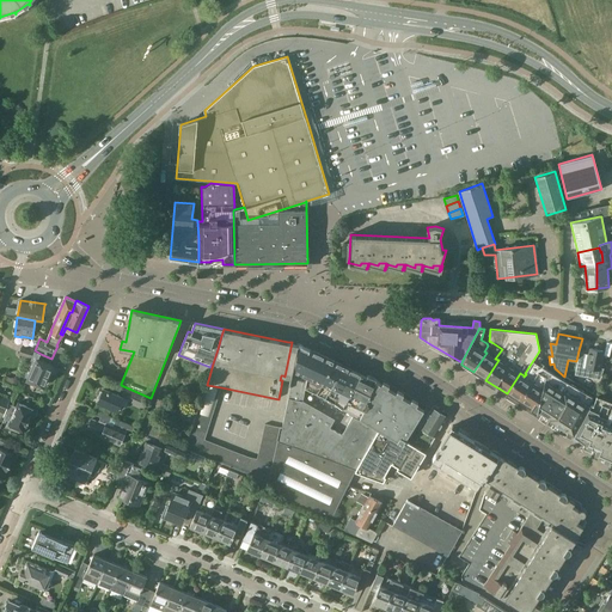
[(487,353),(473,372),(485,380),(499,360),(495,359),(502,349),(491,342),(489,347),(488,346),(484,352),(487,353)]
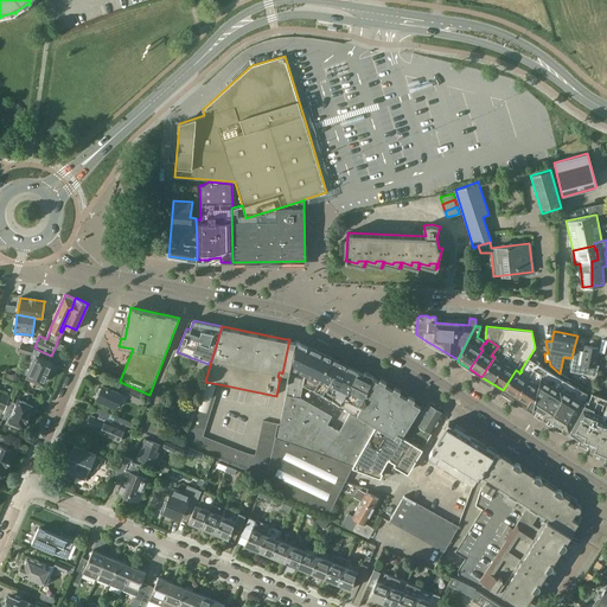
[(291,368),(305,375),(327,385),(324,395),(332,401),(339,406),(340,407),(358,370),(357,370),(338,362),(324,355),(315,351),(298,342),(296,342),(291,368)]
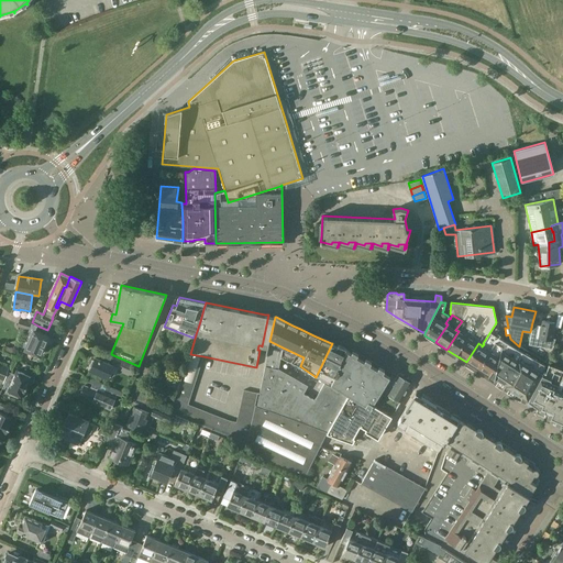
[(26,334),(32,322),(20,318),(18,326),(20,327),(19,331),(26,334)]
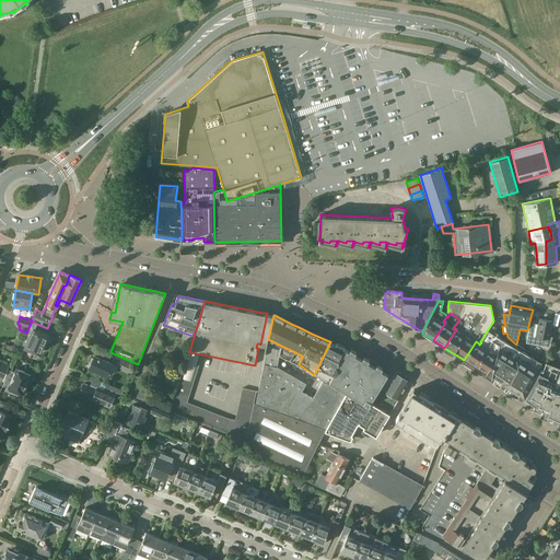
[(59,319),(53,316),(47,328),(55,331),(59,319)]
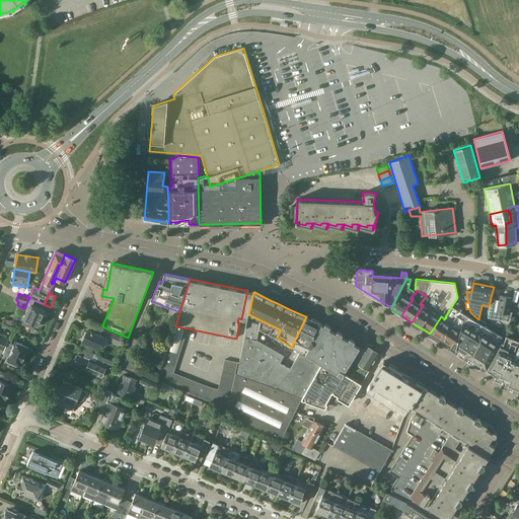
[(492,299),(488,317),(496,319),(497,318),(506,320),(507,314),(508,315),(508,313),(512,298),(509,297),(508,296),(505,295),(503,296),(501,295),(500,300),(492,299)]
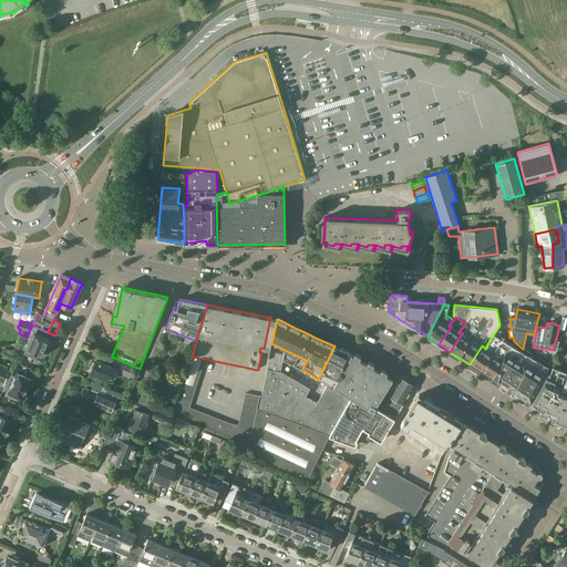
[(27,337),(28,337),(22,349),(26,350),(26,351),(40,358),(40,357),(43,356),(45,351),(44,348),(49,338),(35,332),(38,328),(32,325),(27,337)]
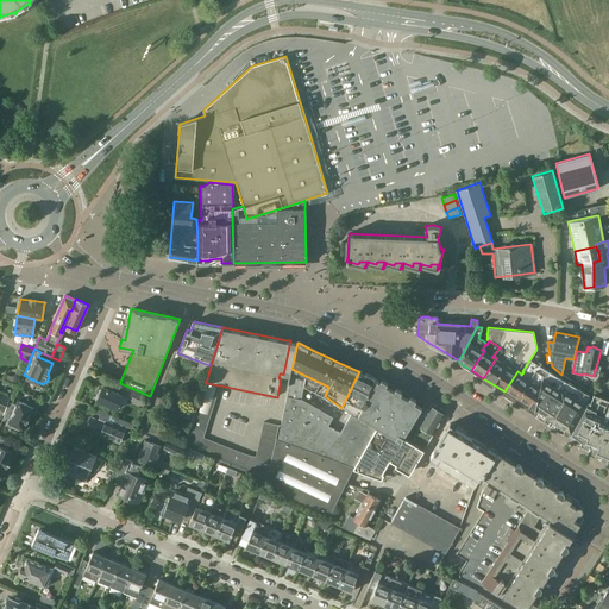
[(538,353),(535,351),(522,371),(523,372),(521,375),(521,374),(518,371),(504,391),(515,399),(538,363),(537,363),(540,357),(537,355),(538,353)]
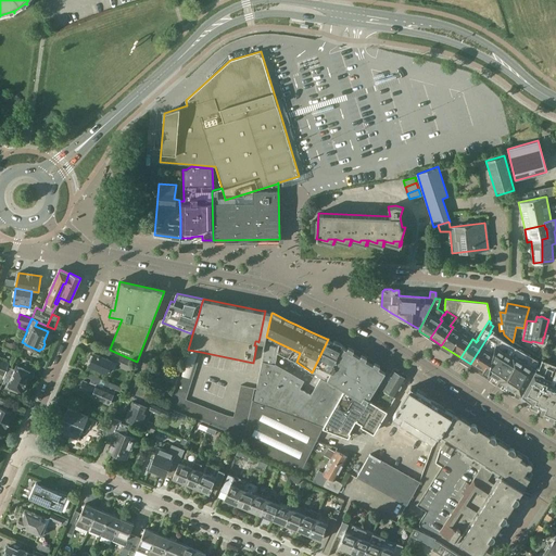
[(491,331),(470,364),(488,375),(508,342),(491,331)]
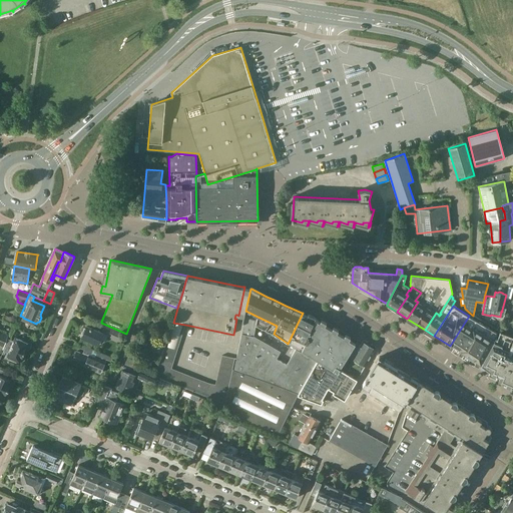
[(233,370),(224,411),(278,436),(279,436),(292,407),(297,398),(298,394),(318,361),(302,352),(296,349),(287,365),(277,359),(251,345),(253,337),(258,317),(245,311),(241,334),(234,370),(233,370)]
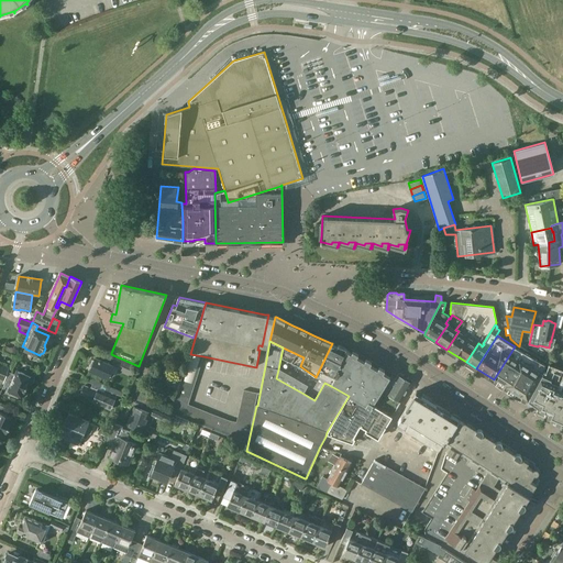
[(332,343),(316,377),(318,378),(326,382),(324,383),(331,386),(346,350),(345,350),(346,348),(339,344),(338,346),(333,344),(332,343)]
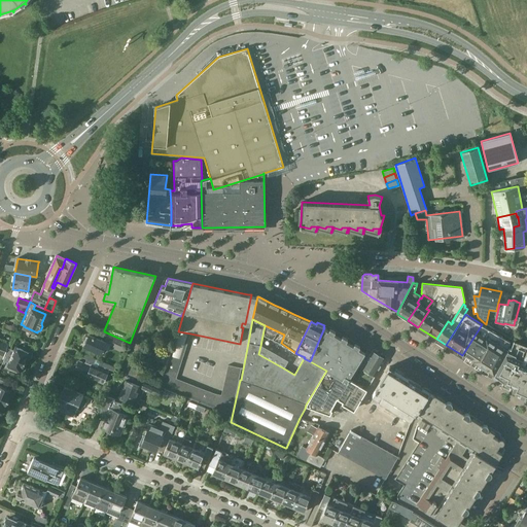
[(502,337),(482,324),(462,355),(482,369),(502,337)]
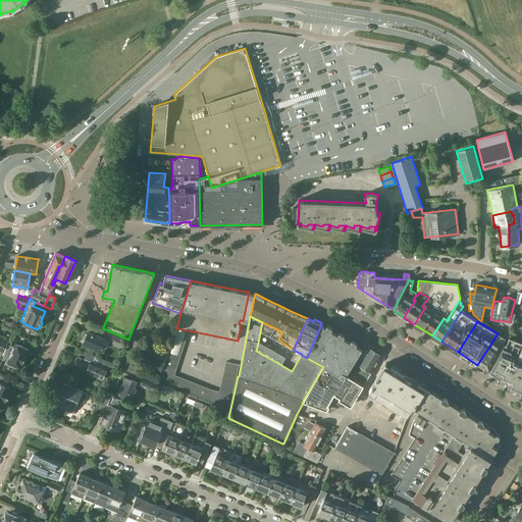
[(321,324),(307,358),(323,367),(344,378),(346,375),(350,369),(361,350),(355,346),(357,343),(352,340),(350,343),(344,337),(345,335),(340,332),(338,334),(331,330),(332,328),(327,324),(326,327),(324,326),(323,325),(321,324)]
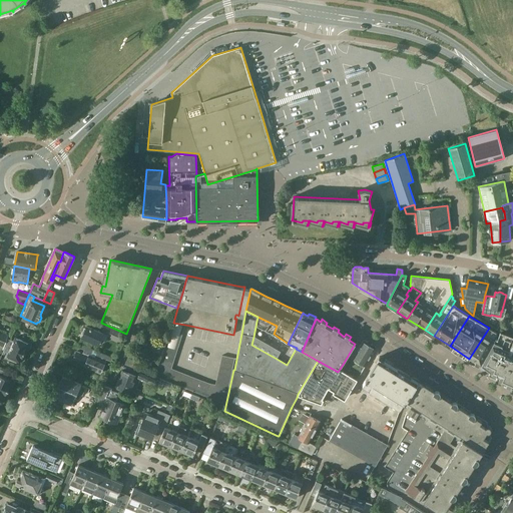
[(155,376),(155,377),(157,377),(219,402),(224,404),(233,369),(232,369),(234,358),(222,356),(215,385),(209,384),(171,369),(185,325),(173,323),(172,323),(167,337),(162,354),(155,376)]
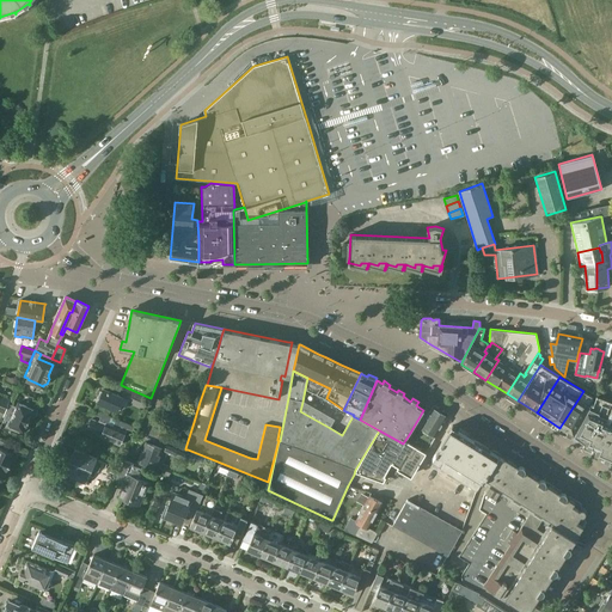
[(123,397),(105,389),(99,403),(117,411),(123,397)]
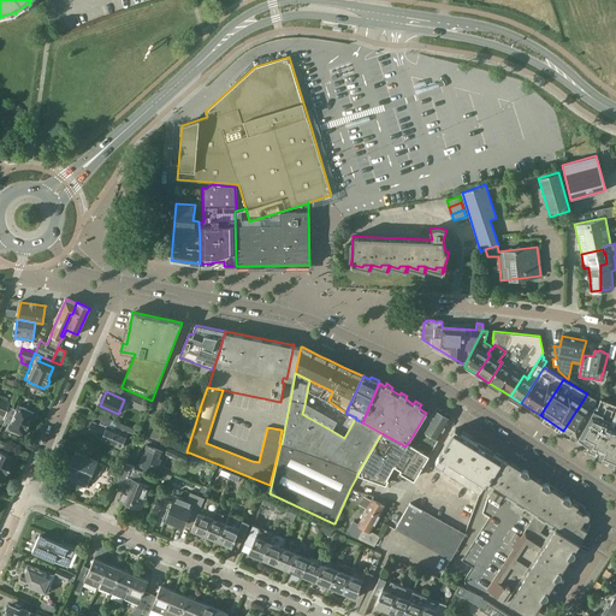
[(597,400),(587,394),(563,431),(578,439),(578,437),(596,408),(594,408),(597,400)]
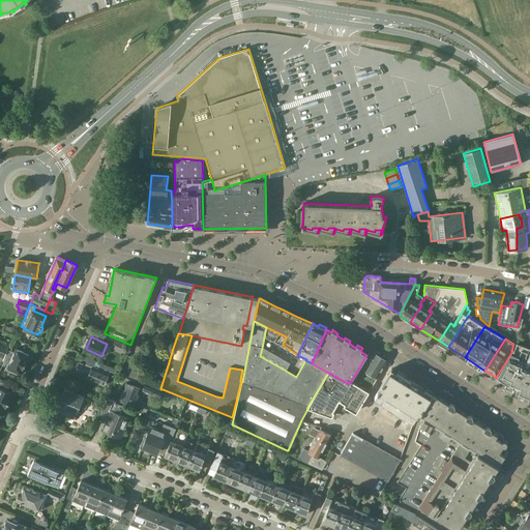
[(115,341),(112,347),(123,352),(126,345),(115,341)]
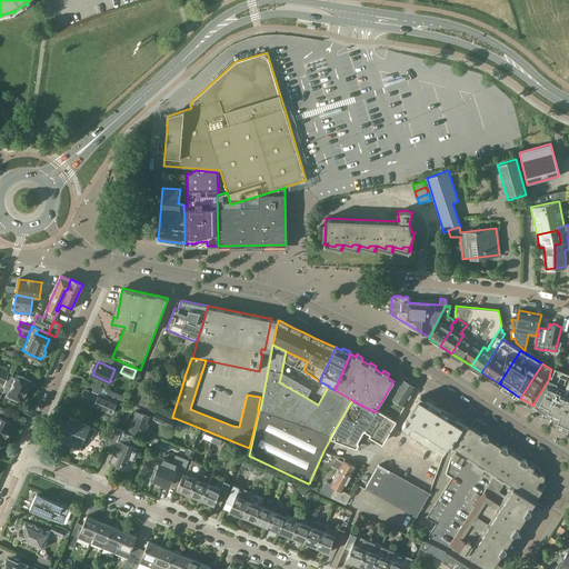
[(533,403),(533,406),(539,410),(542,412),(541,416),(550,420),(552,417),(555,418),(568,375),(568,373),(553,369),(551,378),(550,377),(533,403)]
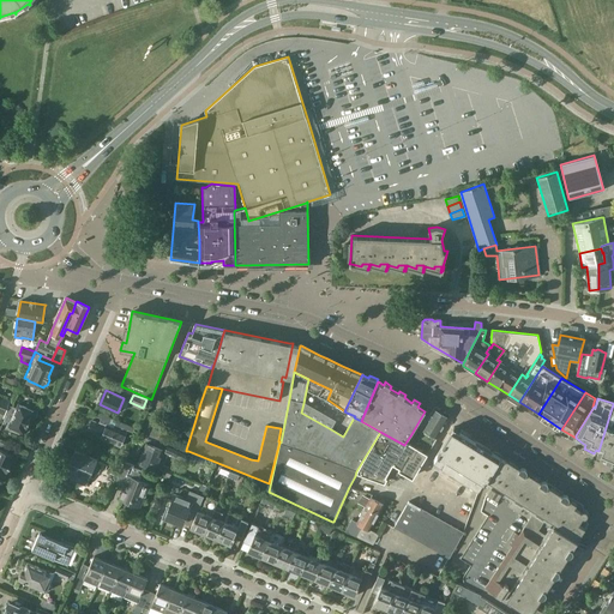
[(180,409),(178,417),(194,423),(200,403),(192,401),(188,411),(180,409)]
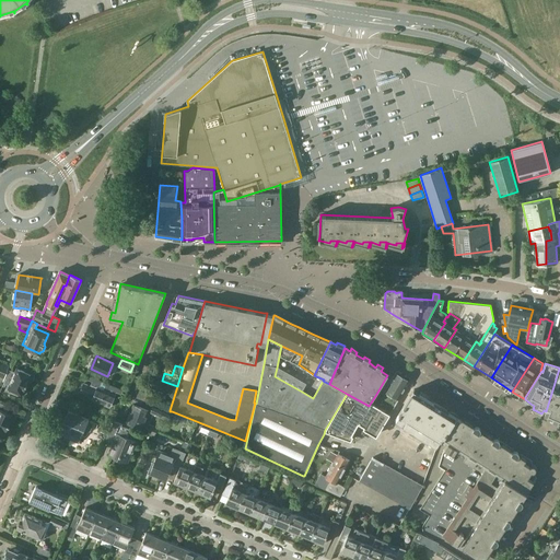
[(16,368),(14,372),(10,370),(4,381),(10,383),(7,391),(11,393),(12,389),(24,395),(26,391),(24,389),(28,380),(31,381),(33,375),(16,368)]
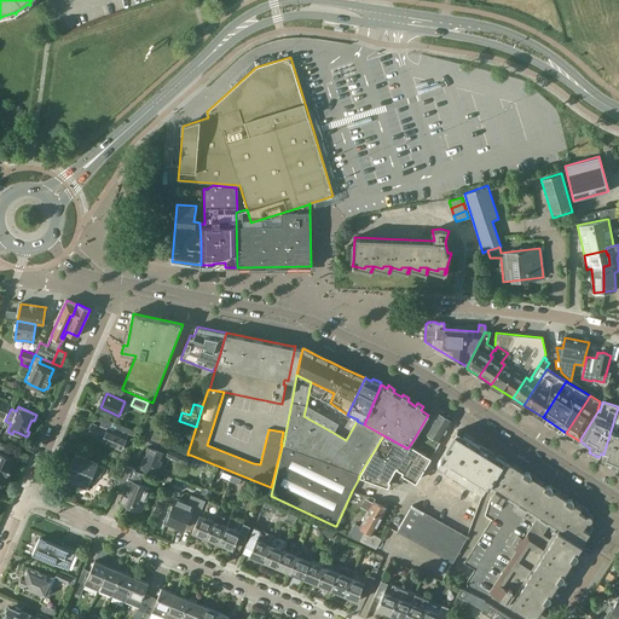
[(618,408),(603,455),(600,461),(618,469),(618,468),(618,408)]
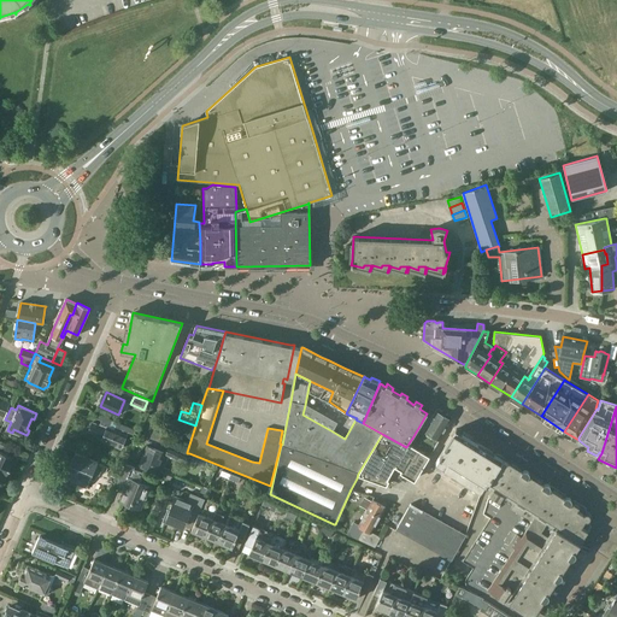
[(382,434),(358,474),(386,485),(388,481),(387,480),(394,465),(403,470),(400,472),(413,480),(416,479),(430,456),(451,419),(451,417),(438,409),(436,411),(415,447),(409,444),(406,447),(382,434)]
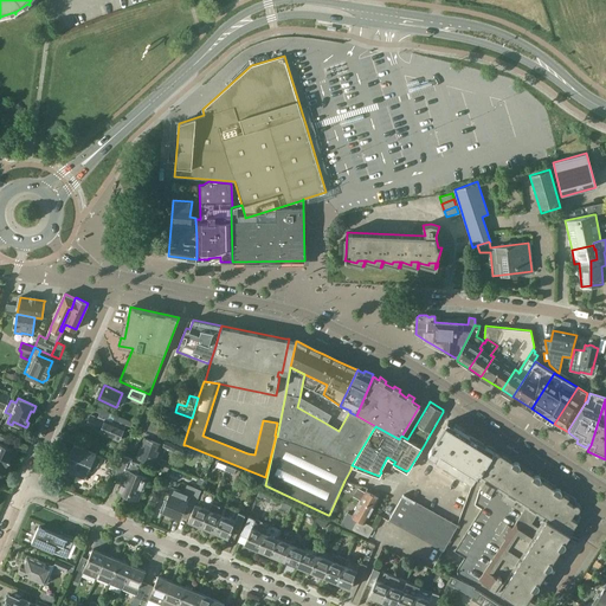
[(98,419),(90,416),(86,424),(101,431),(100,433),(118,442),(126,424),(135,429),(136,425),(102,410),(98,419)]
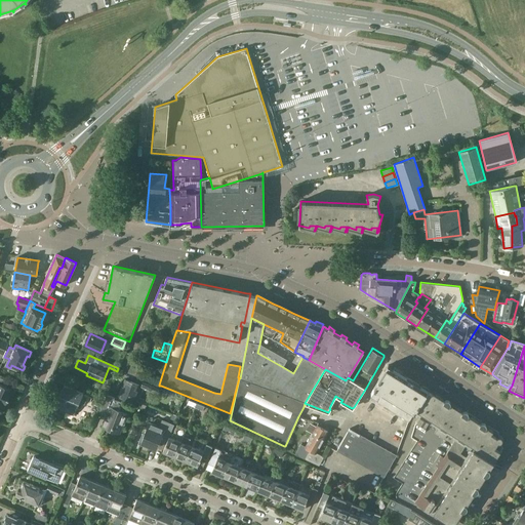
[(370,393),(389,365),(387,364),(384,363),(371,382),(371,389),(370,393)]
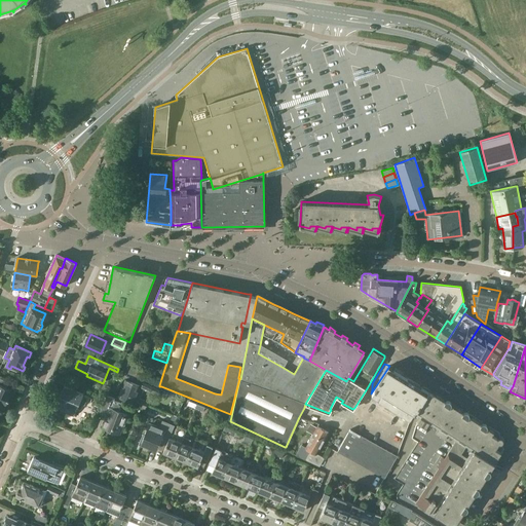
[(141,368),(133,365),(129,372),(138,376),(141,368)]
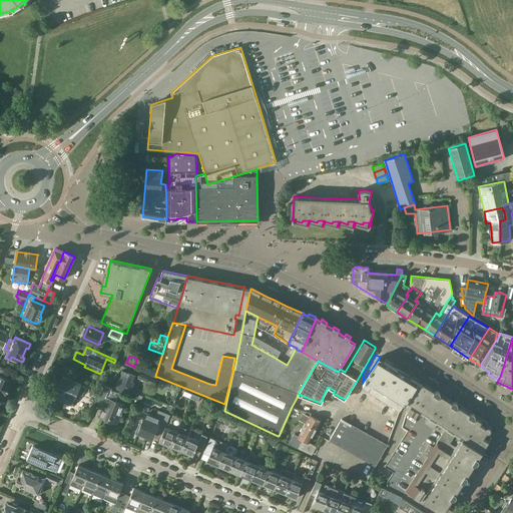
[(469,415),(460,410),(461,409),(380,357),(362,384),(369,387),(367,390),(400,411),(406,401),(407,402),(411,404),(405,415),(402,426),(406,429),(429,443),(423,451),(428,455),(407,486),(405,489),(441,512),(444,510),(487,441),(483,438),(488,430),(479,424),(481,422),(480,422),(479,422),(473,418),(473,417),(469,415)]
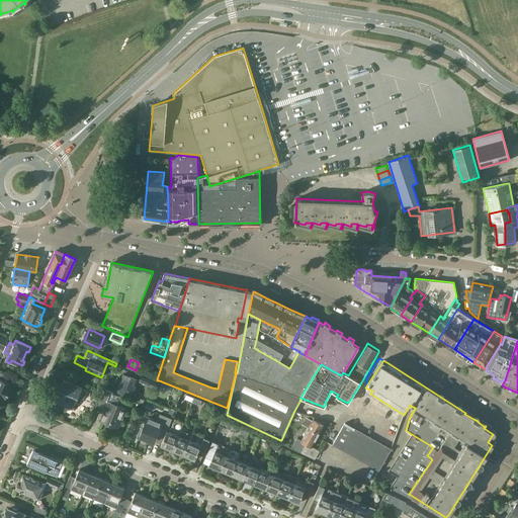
[(0,400),(6,403),(8,399),(7,398),(10,389),(12,390),(14,384),(6,380),(8,376),(0,372),(0,400)]
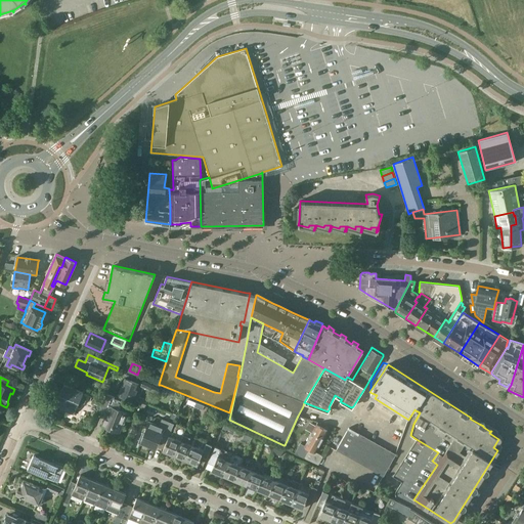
[(125,379),(119,395),(132,400),(131,403),(139,406),(141,400),(134,397),(139,385),(125,379)]
